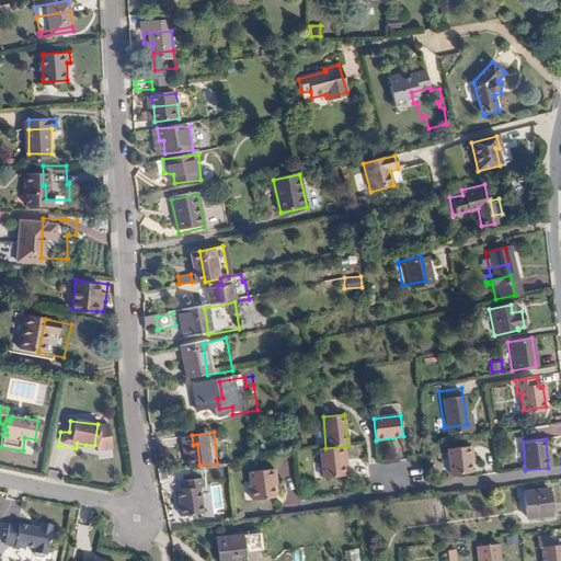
[(344,446),(325,448),(319,449),(322,478),(344,476),(343,458),(346,458),(344,446)]
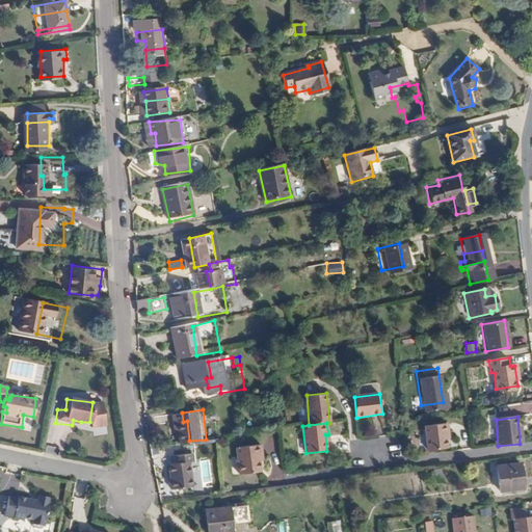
[(449,425),(428,427),(430,449),(449,447),(447,435),(450,434),(449,425)]
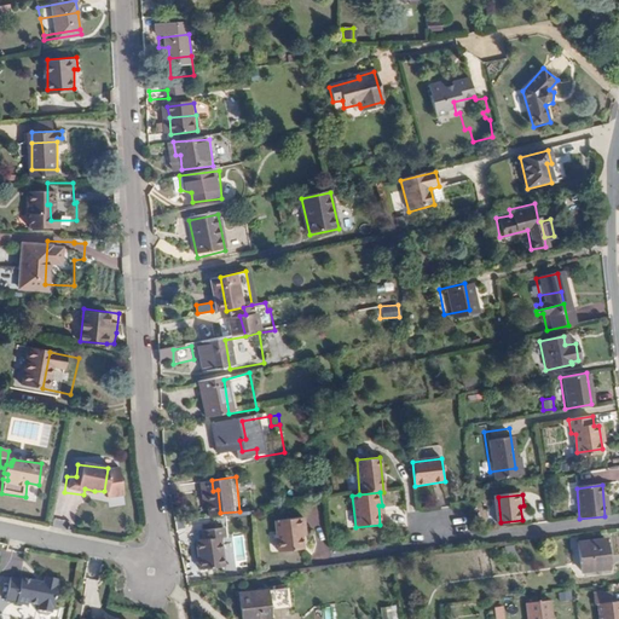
[(301,519),(276,522),(277,554),(300,551),(299,531),(302,531),(301,519)]
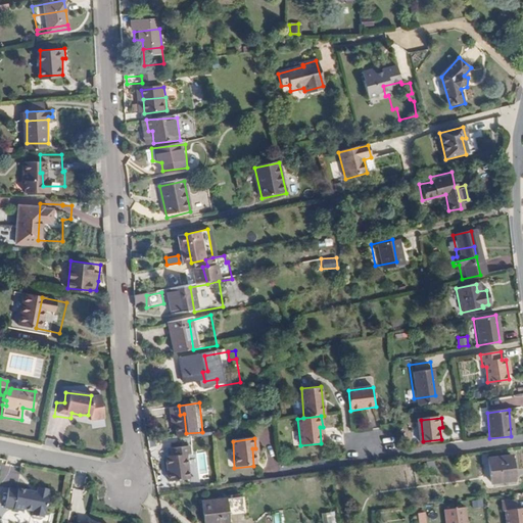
[(201,443),(181,446),(181,454),(177,454),(179,478),(201,476),(198,452),(201,450),(201,443)]
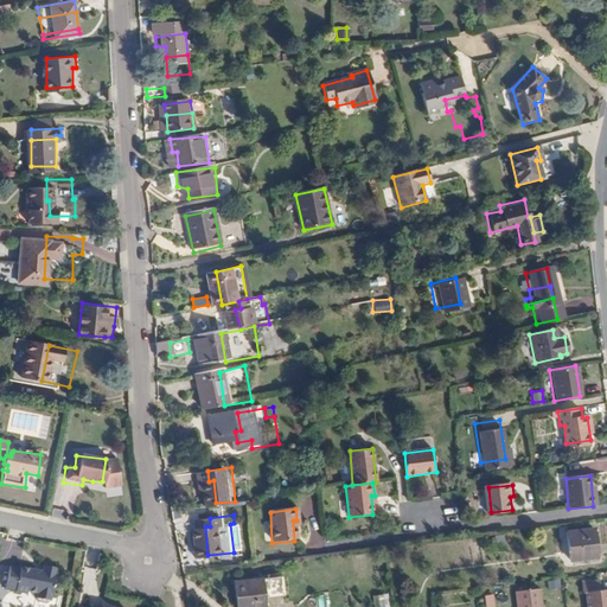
[(594,529),(567,532),(569,561),(596,557),(594,529)]
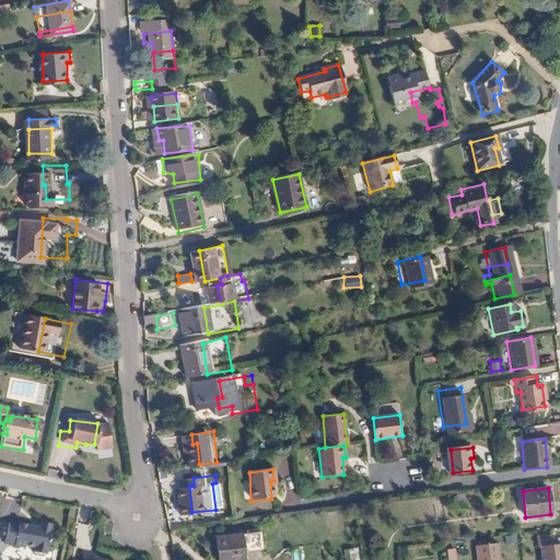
[(37,535),(16,532),(16,533),(7,533),(4,552),(24,556),(25,553),(34,555),(34,557),(42,558),(46,555),(46,550),(47,550),(50,536),(49,535),(50,529),(37,528),(37,535)]
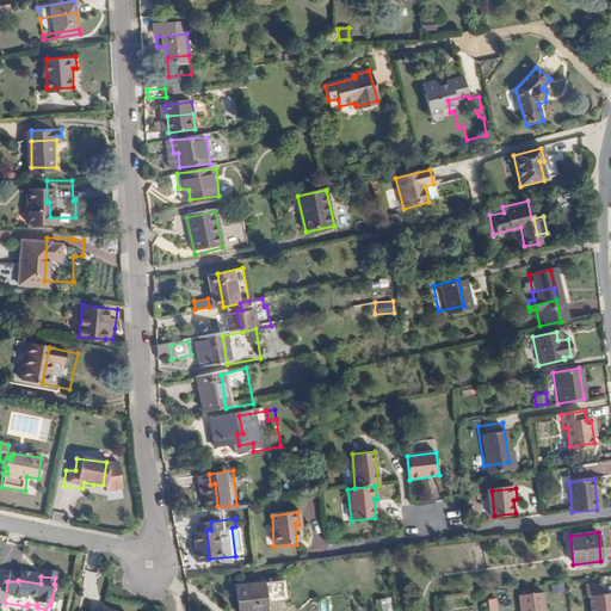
[(562,582),(550,585),(551,593),(563,591),(562,582)]
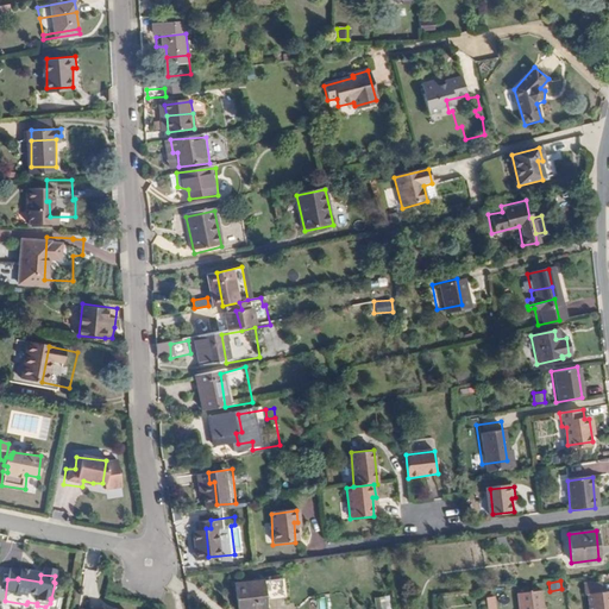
[(261,608),(258,583),(230,586),(232,608),(261,608)]
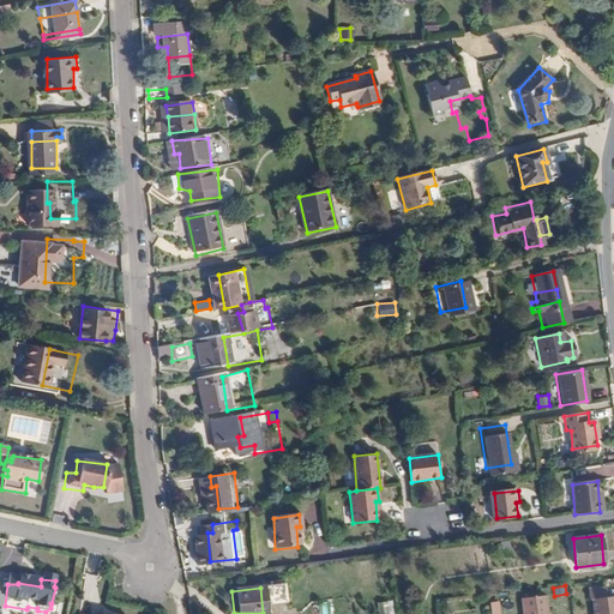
[(606,588),(588,589),(589,600),(591,600),(593,613),(613,613),(613,596),(607,597),(606,588)]
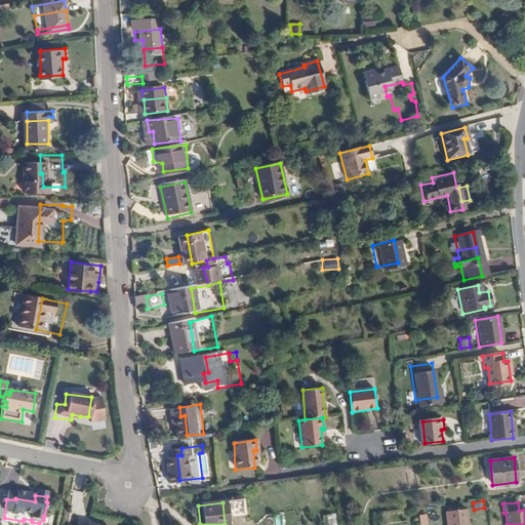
[(467,524),(466,509),(445,510),(446,524),(467,524)]
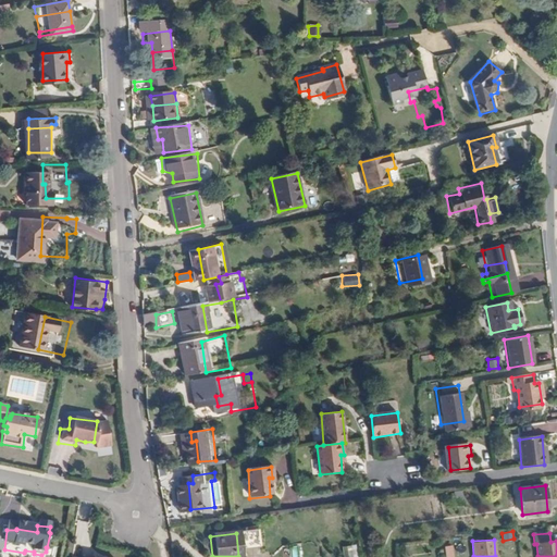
[(343,545),(343,556),(357,556),(356,544),(343,545)]
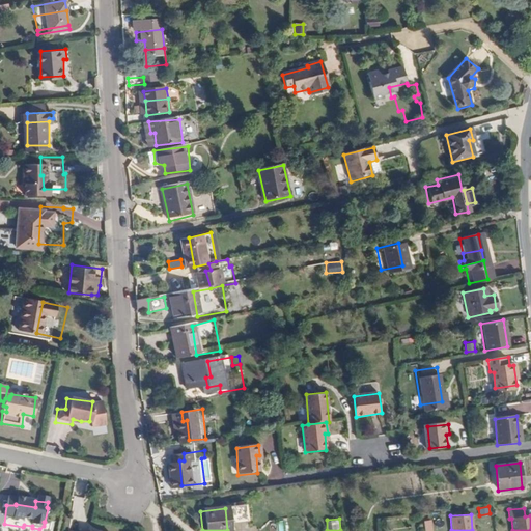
[(429,530),(428,519),(421,520),(422,530),(429,530)]
